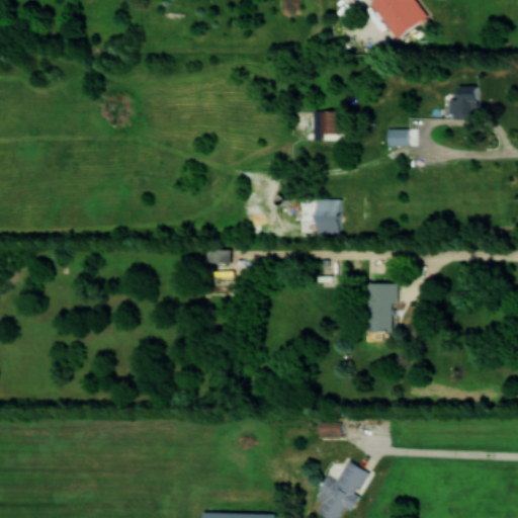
[(374,0),(372,2),(401,37),(430,14),(418,0),(374,0)]
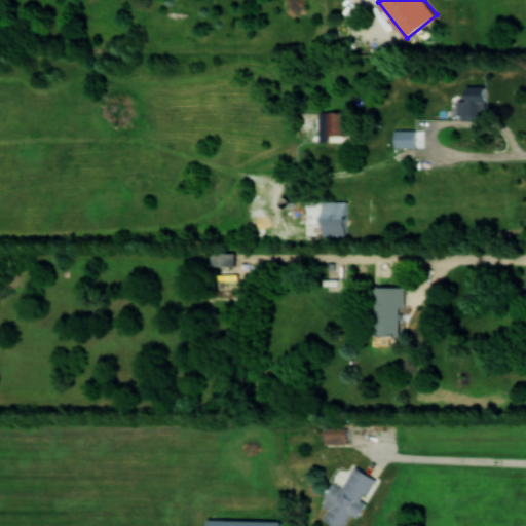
[(468,99),(458,99),(459,123),(487,122),(486,86),(467,86),(468,99)]
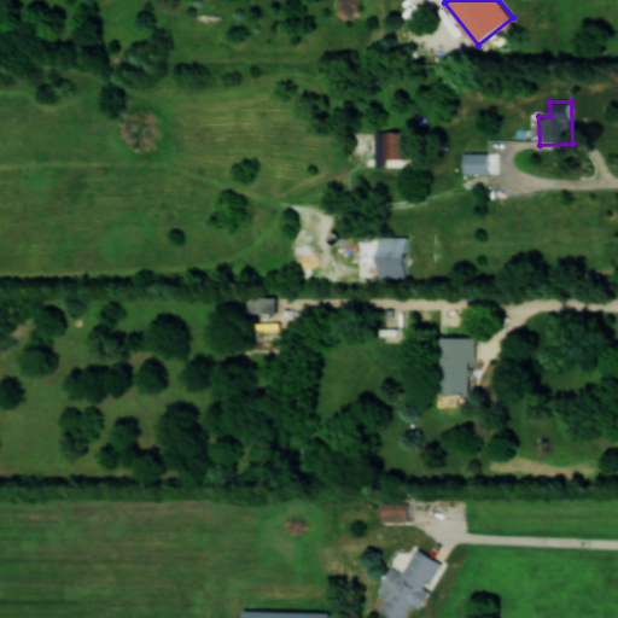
[(408,165),(409,132),(375,130),(375,165),(408,165)]
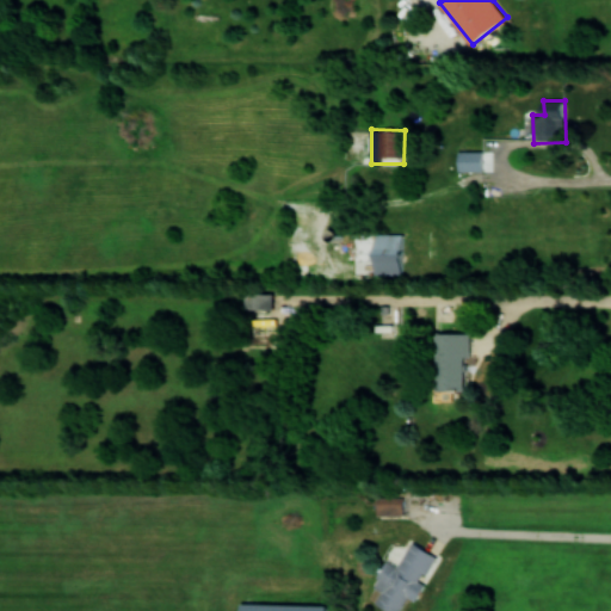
[(483,150),(460,150),(460,171),(483,171),(483,150)]
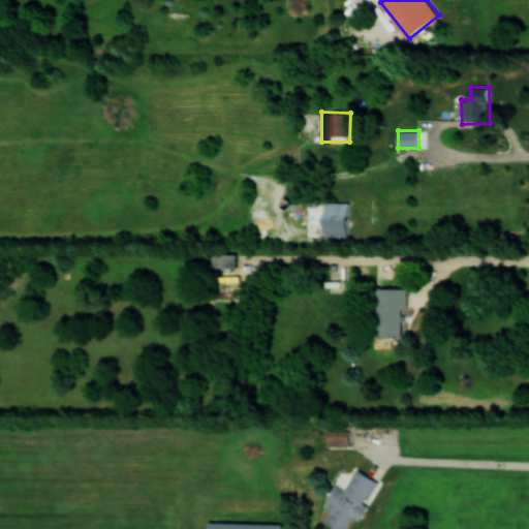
[(349,238),(350,203),(305,200),(305,225),(325,226),(324,237),(349,238)]
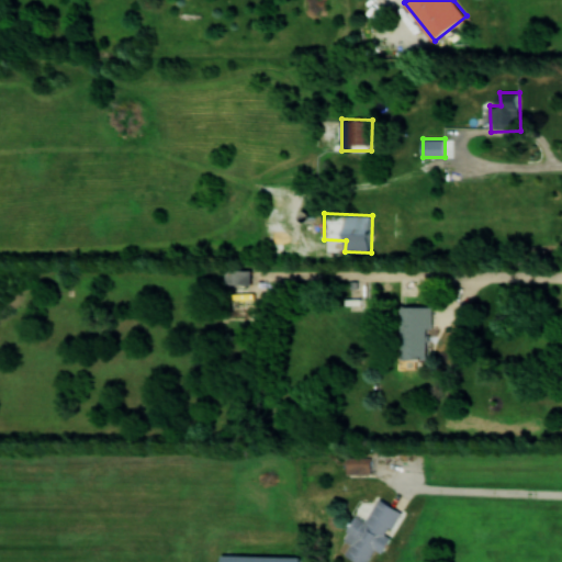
[(227,283),(253,284),(253,269),(227,269),(227,283)]
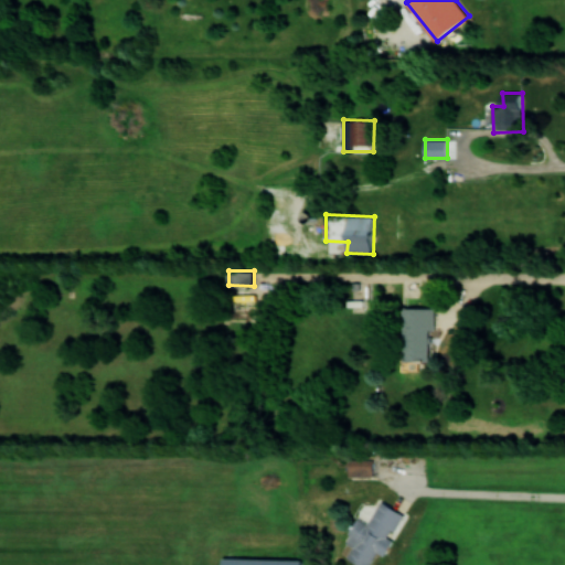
[(435,307),(404,308),(405,361),(430,360),(429,330),(436,330),(435,307)]
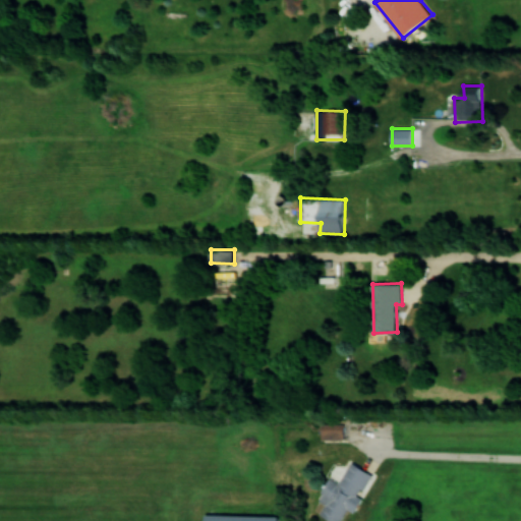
[(322,440),(345,439),(345,423),(322,423),(322,440)]
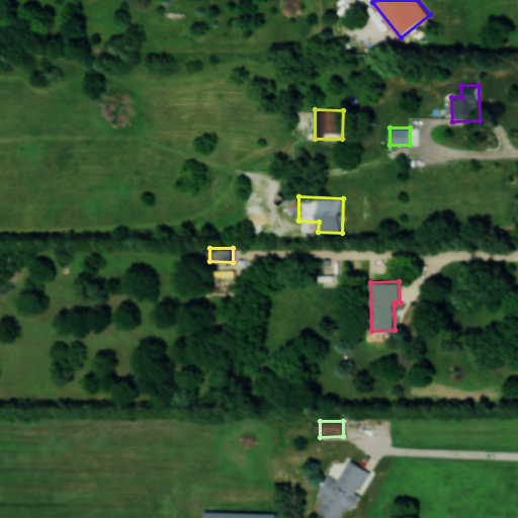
[(370,470),(349,458),(338,480),(329,475),(317,497),(324,501),(319,511),(331,517),(339,517),(346,506),(353,509),(361,495),(358,493),(370,470)]
